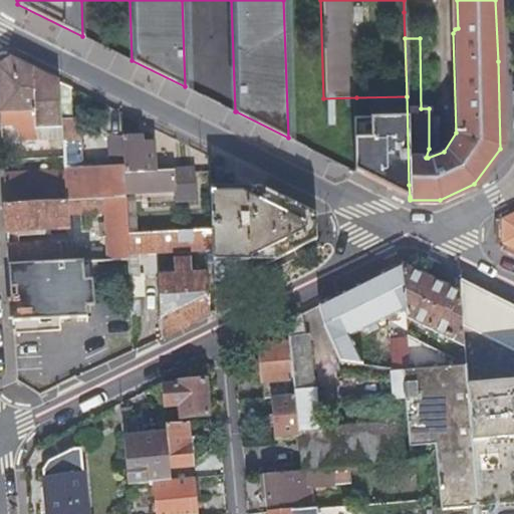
[(0,61),(0,119),(0,121),(14,121),(17,125),(33,125),(33,126),(33,127),(40,127),(40,126),(54,126),(54,125),(60,125),(58,81),(9,57),(0,61)]
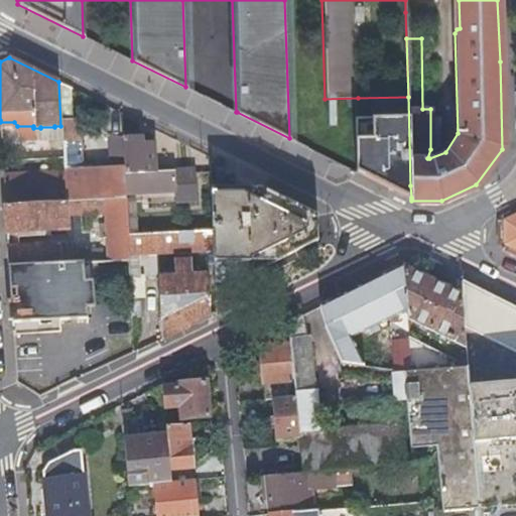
[(124,169),(81,170),(79,137),(86,137),(85,125),(78,126),(78,119),(68,119),(71,112),(70,87),(58,82),(60,126),(61,139),(62,157),(62,168),(63,181),(65,201),(101,200),(125,199),(125,191),(124,169)]
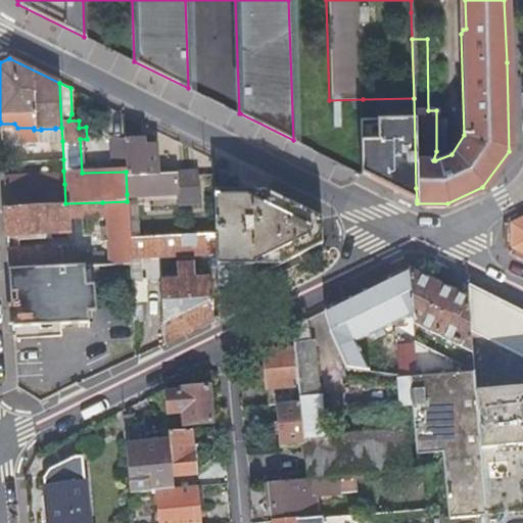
[(398,189),(416,188),(414,98),(363,99),(365,175),(397,174),(398,189)]
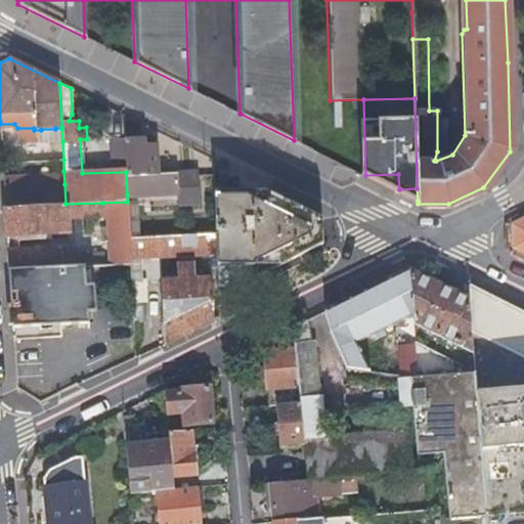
[(34,128),(17,128),(28,142),(62,141),(61,128),(55,128),(55,129),(41,129),(41,130),(34,130),(34,129),(34,128)]
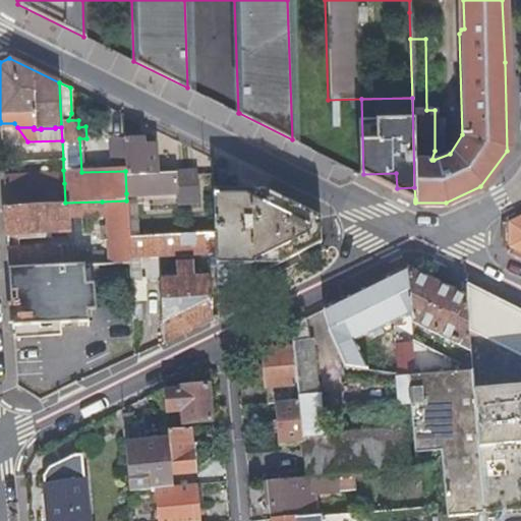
[(125,171),(126,193),(172,191),(173,198),(196,198),(195,165),(155,166),(154,136),(123,137),(125,171)]
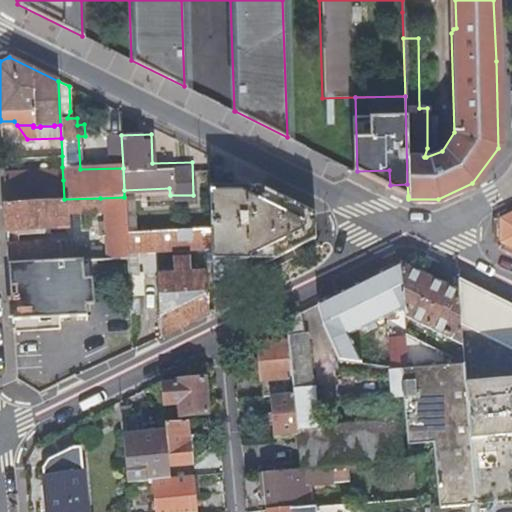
[(2,170),(4,201),(64,199),(63,180),(62,167),(2,170)]
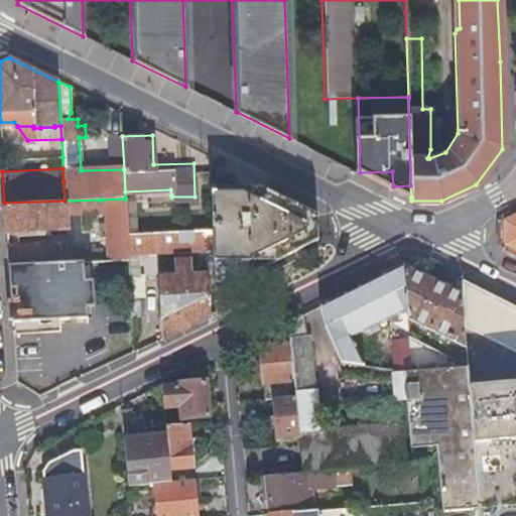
[(360,172),(393,188),(393,186),(392,171),(360,172)]
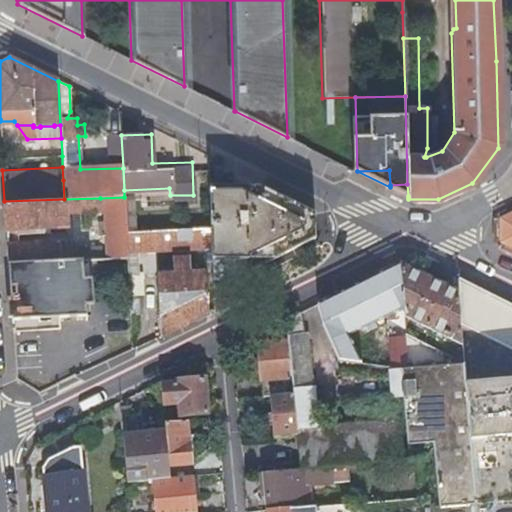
[(390,187),(408,196),(407,184),(390,185),(390,187)]
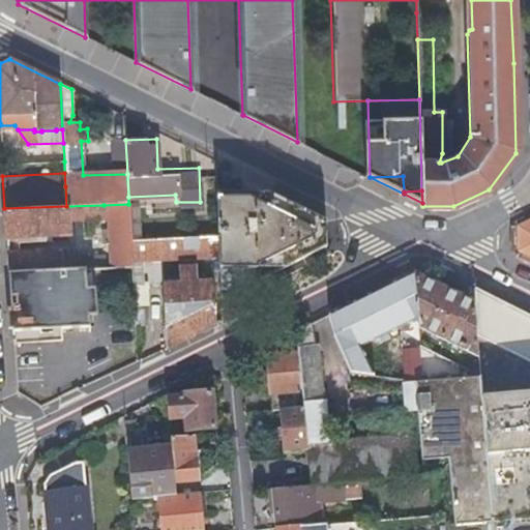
[(216,195),(217,236),(218,257),(219,298),(325,244),(326,219),(272,192),(216,195)]
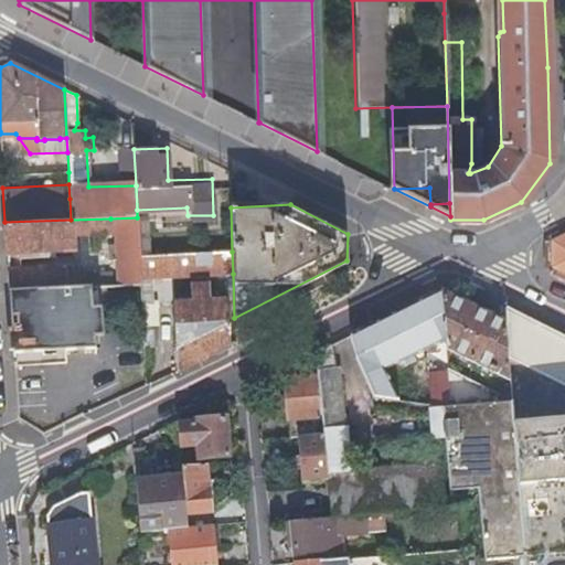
[(137,217),(110,219),(112,232),(114,284),(140,283),(140,277),(139,256),(137,217)]
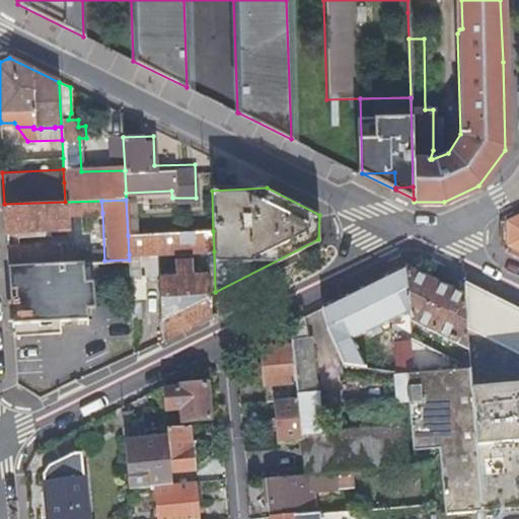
[(101,201),(65,202),(66,215),(102,213),(101,201)]
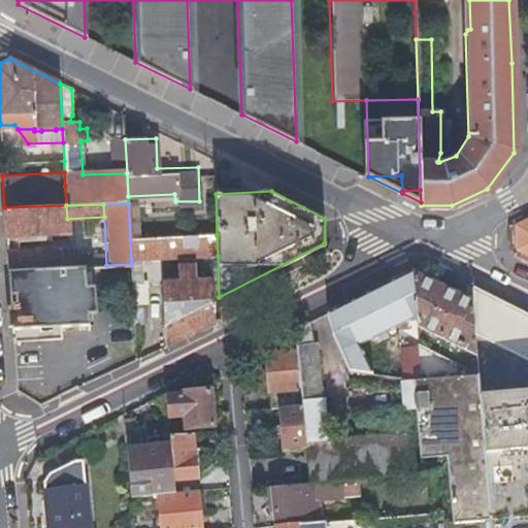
[(66,205),(4,207),(7,268),(78,266),(77,251),(61,251),(60,248),(19,250),(19,241),(46,240),(45,234),(67,233),(67,219),(66,205)]
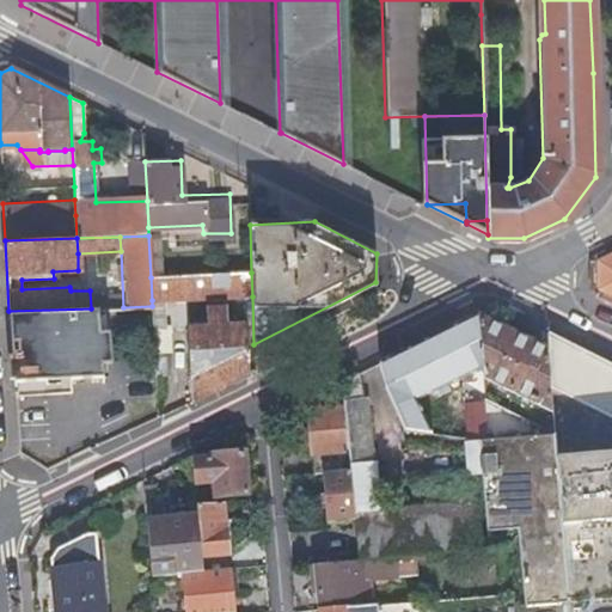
[(611,298),(611,250),(595,258),(594,289),(611,298)]
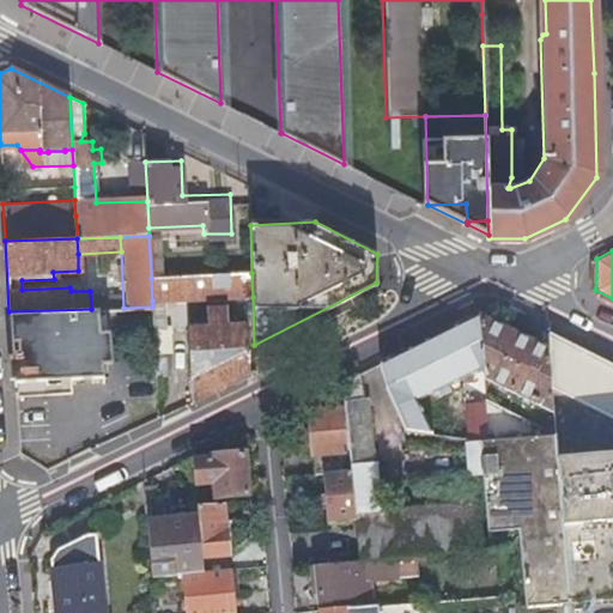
[(252,273),(183,277),(184,299),(253,297),(252,273)]
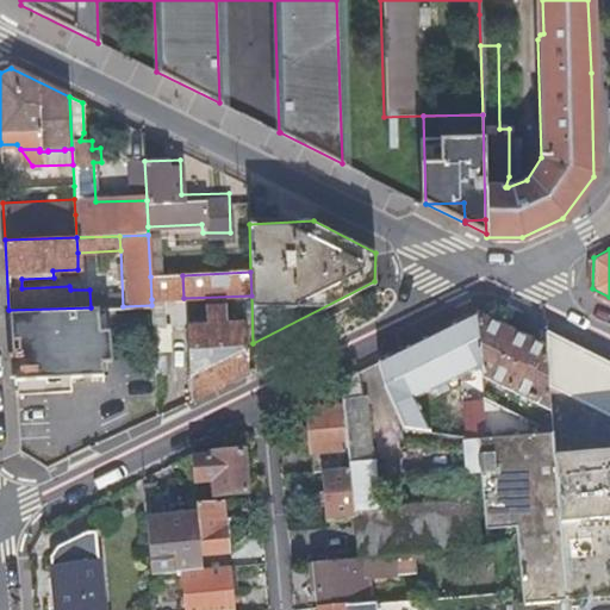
[(182,275),(150,277),(151,299),(184,298),(182,275)]
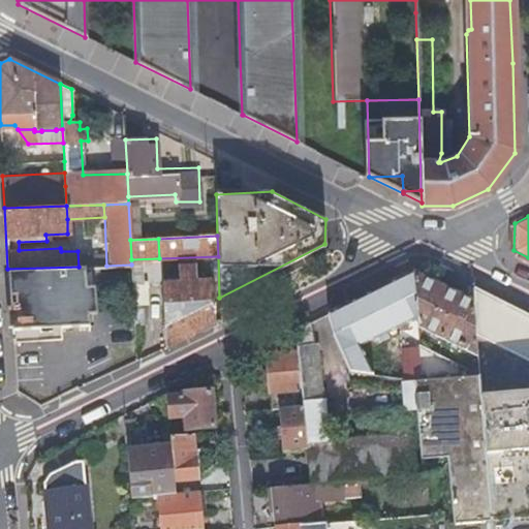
[(79,267),(7,269),(10,328),(38,325),(38,320),(58,319),(58,324),(88,324),(87,303),(85,266),(79,267)]
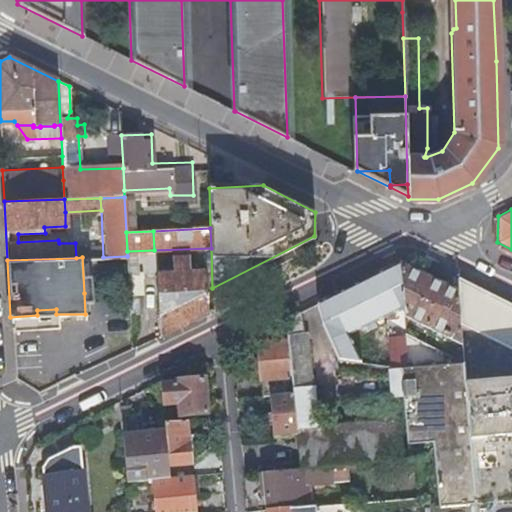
[(82,257),(84,293),(91,293),(90,257),(82,257)]
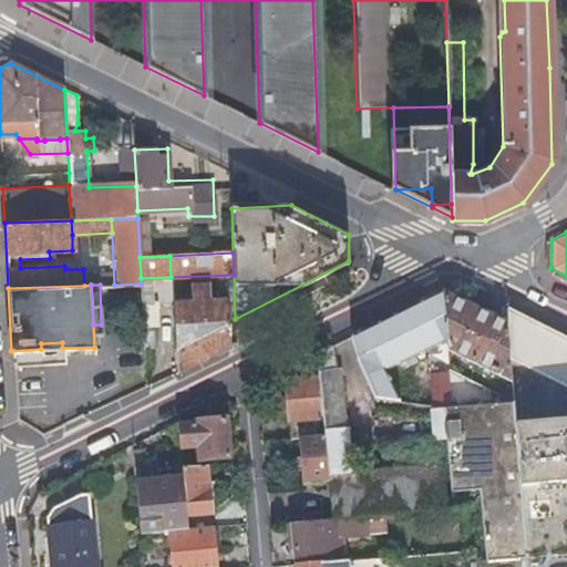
[(172,305),(175,373),(228,347),(226,302),(207,303),(207,287),(191,287),(191,305),(172,305)]
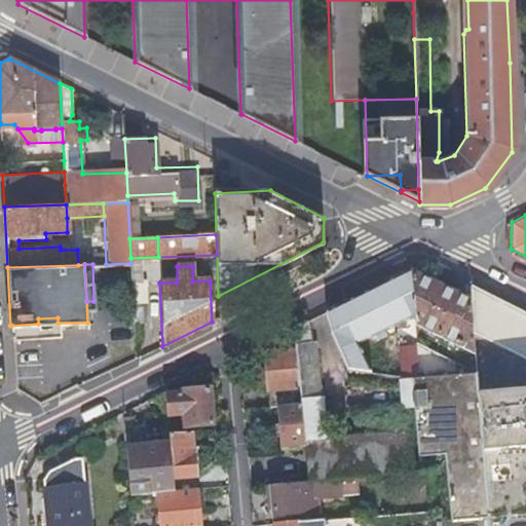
[(410,269),(326,310),(331,330),(342,358),(346,367),(373,371),(359,341),(376,332),(378,337),(387,333),(385,328),(400,321),(398,317),(406,313),(414,309),(410,269)]
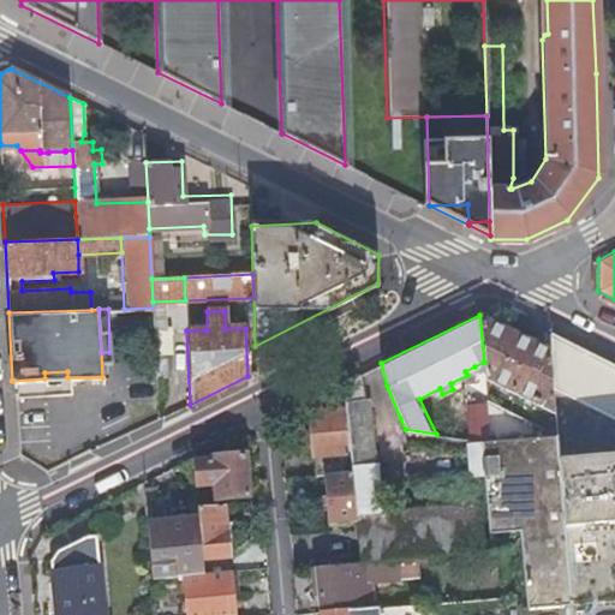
[(548,348),(479,315),(484,362),(484,368),(485,372),(553,407),(548,348)]
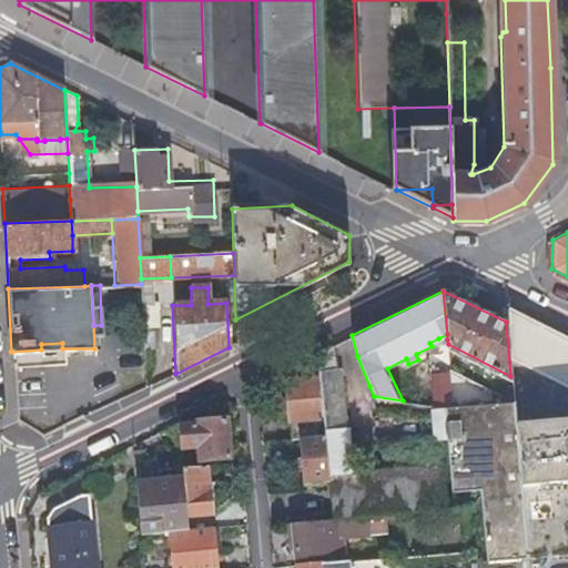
[(567,336),(505,305),(506,322),(510,376),(513,399),(513,401),(526,554),(567,549),(567,336)]
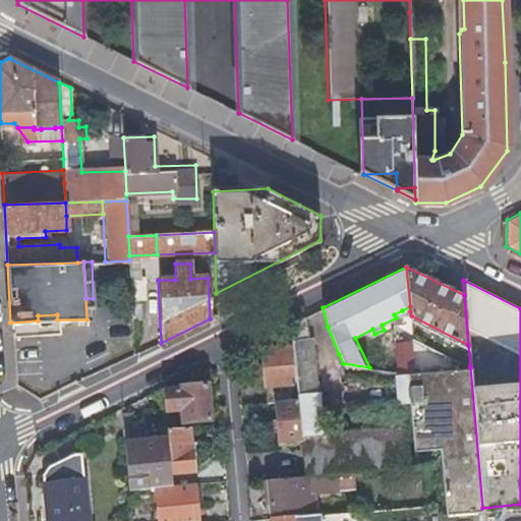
[(290,324),(291,339),(308,338),(305,315),(290,324)]
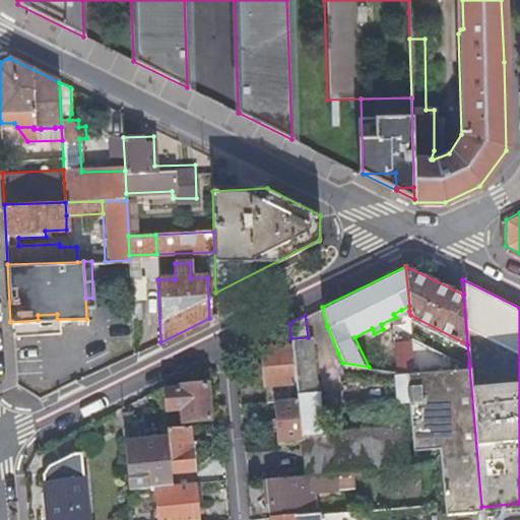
[(297,396),(301,433),(318,432),(309,336),(308,337),(290,338),(291,343),(297,396)]
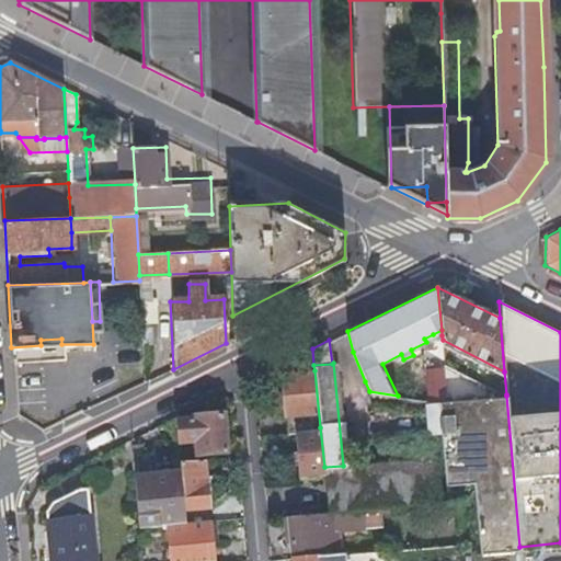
[(287,432),(296,431),(320,427),(315,370),(282,375),(287,432)]
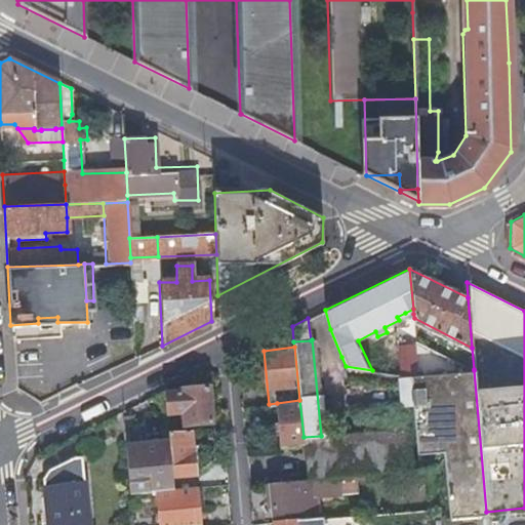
[(474,370),(419,375),(427,451),(447,449),(453,515),(486,512),(474,370)]
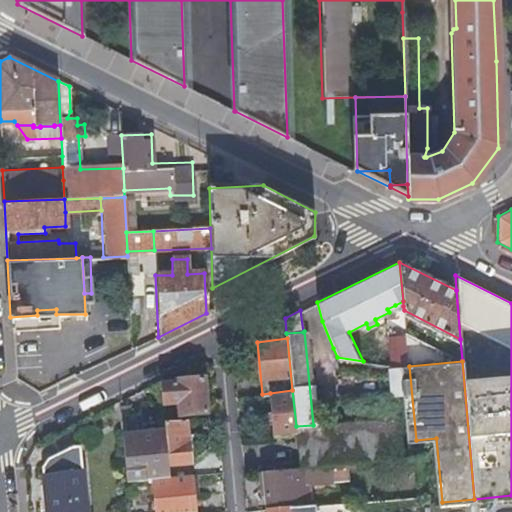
[(409,366),(401,367),(401,368),(403,396),(407,441),(416,440),(409,366)]
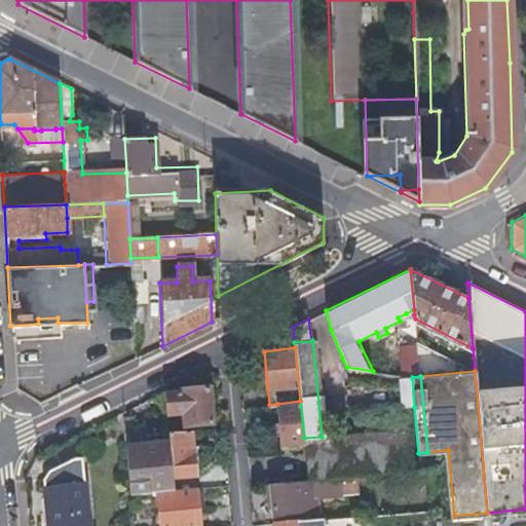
[(164,393),(166,414),(182,412),(183,425),(212,422),(208,386),(180,389),(180,391),(164,393)]
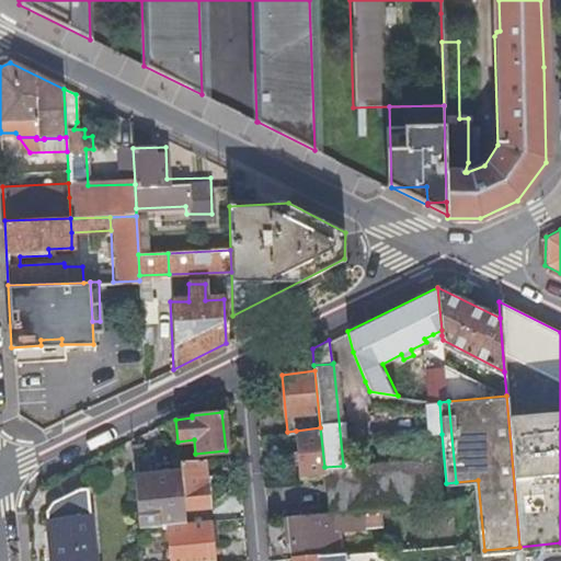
[(296,431),(300,477),(324,473),(324,467),(320,427),(296,431)]
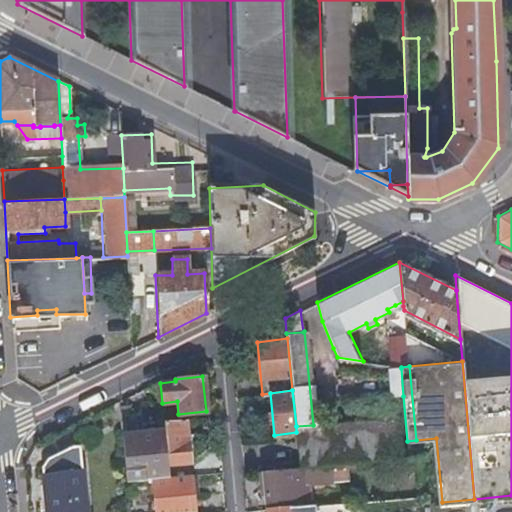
[(299,466),(330,464),(400,457),(397,417),(313,425),(296,426),(296,432),(299,466)]
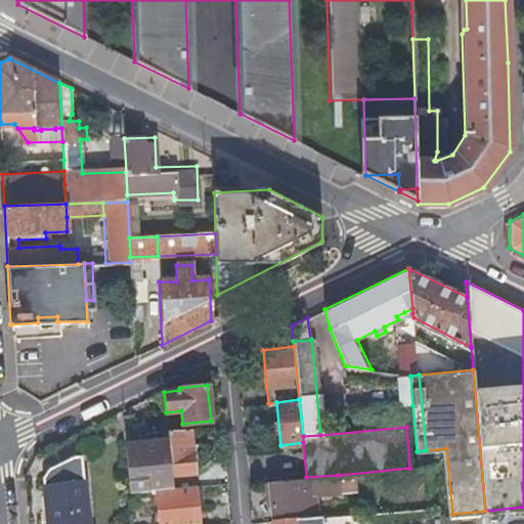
[(173,487),(195,485),(199,485),(197,472),(193,472),(189,429),(168,432),(169,442),(173,487)]
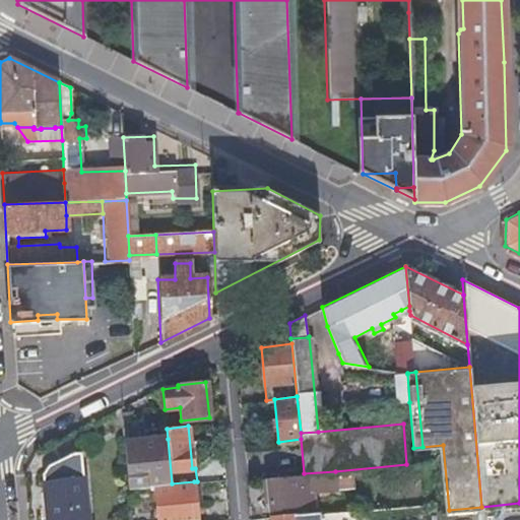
[(129,488),(154,485),(172,483),(168,439),(125,445),(129,488)]
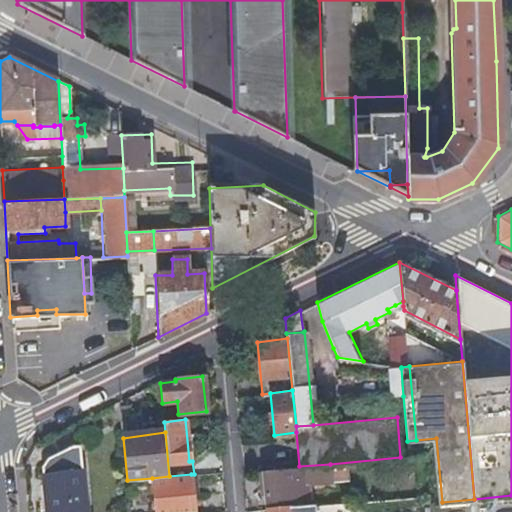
[(72,445),(46,457),(41,466),(45,511),(84,511),(78,445),(72,445)]
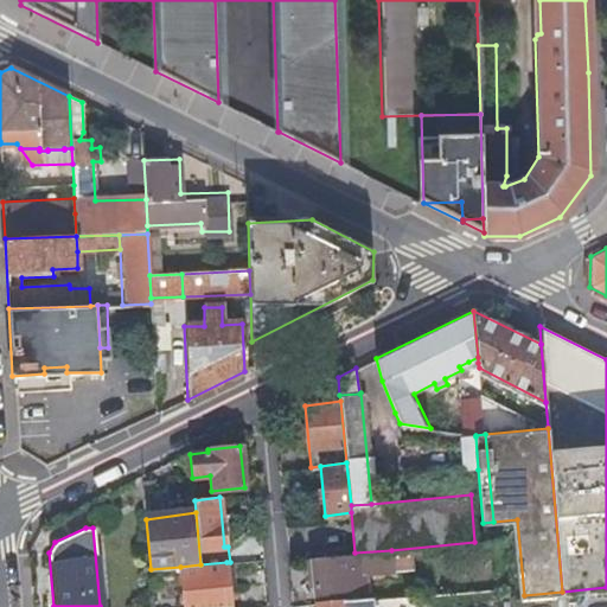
[(311,557),(315,604),(357,599),(364,599),(362,573),(394,569),(391,550),(355,553),(311,557)]
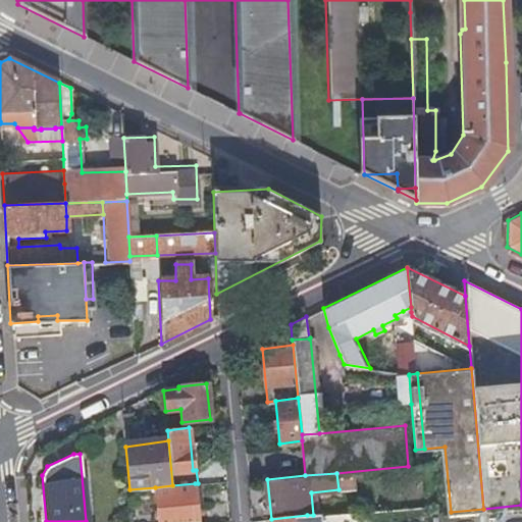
[(155,487),(157,521),(198,521),(195,483),(172,485),(155,487)]
